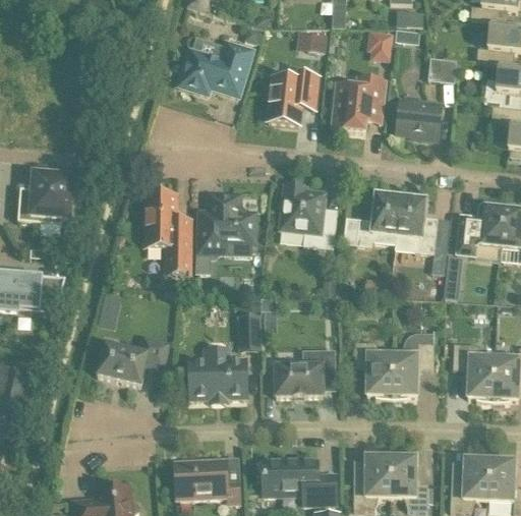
[(204,10),(207,0),(189,0),(188,5),(204,10)]
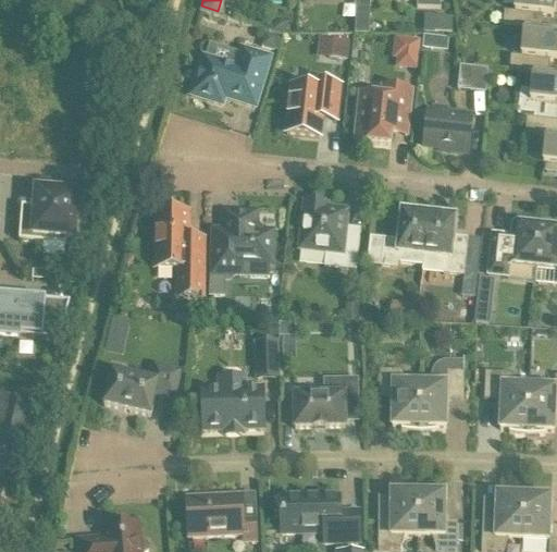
[(515,0),(515,9),(504,8),(502,24),(524,26),(524,25),(541,27),(543,12),(553,13),(553,8),(556,7),(556,0),(515,0)]
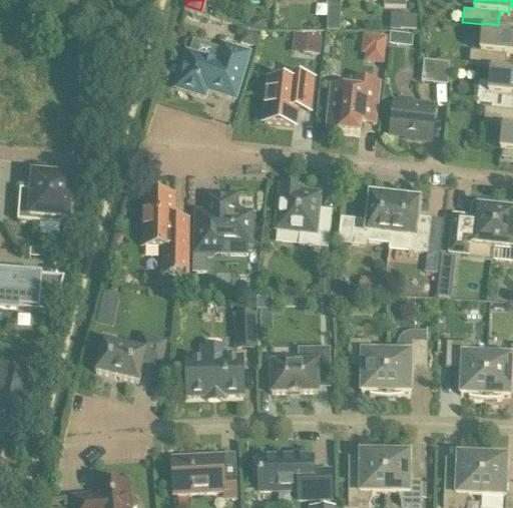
[(417,13),(401,13),(401,26),(417,27),(417,13)]
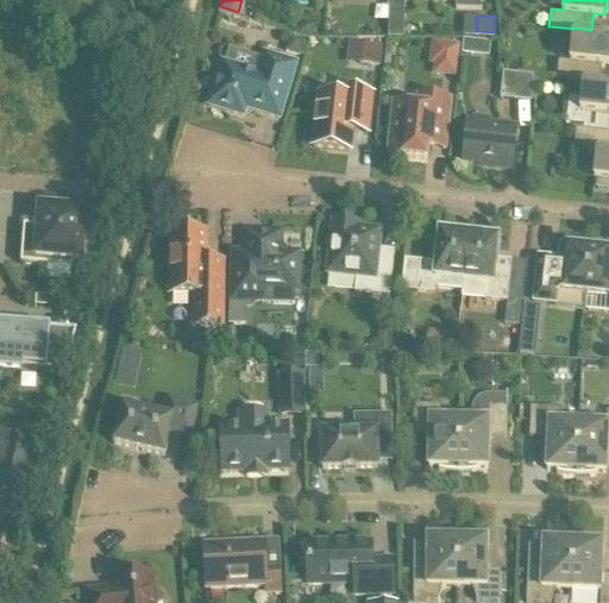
[(299,22),(296,30),(312,35),(315,19),(307,17),(299,22)]
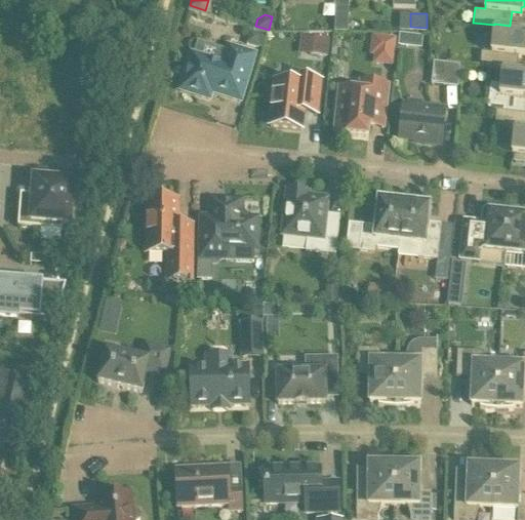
[(524,27),(510,26),(494,24),(494,25),(491,50),(481,48),(479,65),(502,67),(516,68),(518,53),(524,53),(524,27)]
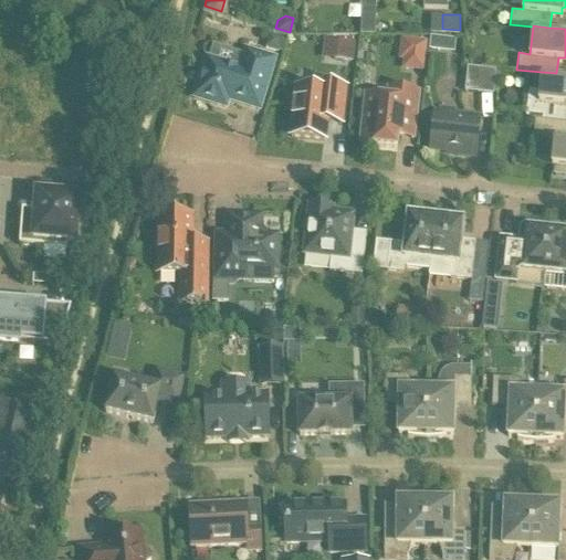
[(283,48),(286,35),(282,34),(283,33),(269,30),(265,44),(279,48),(279,46),(283,48)]
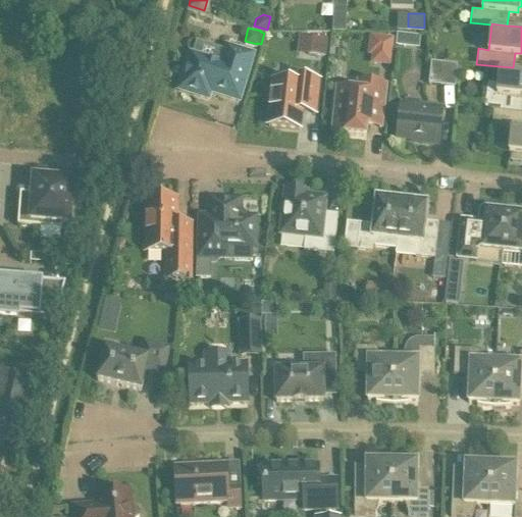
[(369,31),(367,50),(372,50),(371,59),(389,61),(394,34),(369,31)]
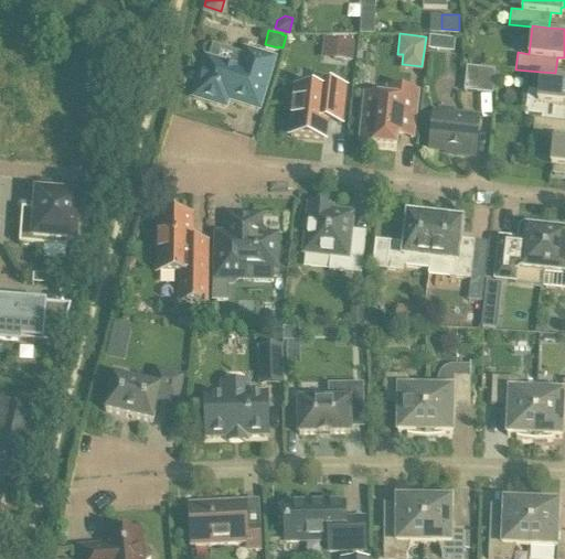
[(339,38),(337,55),(352,56),(353,39),(339,38)]
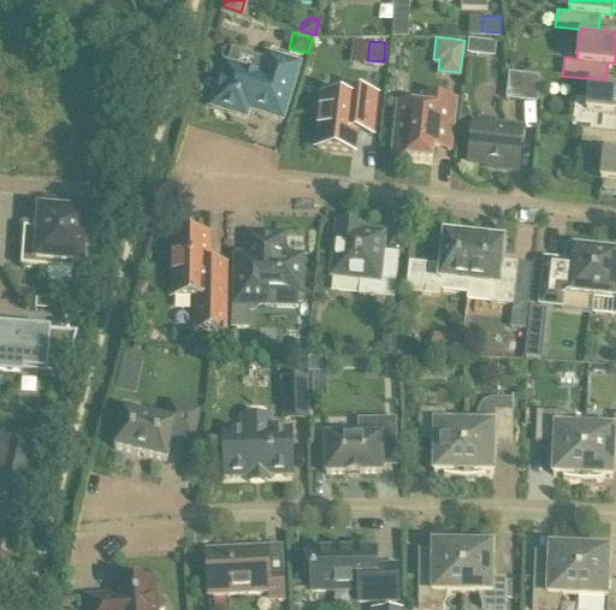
[(288,95),(298,60),(267,51),(261,70),(224,59),(211,101),(246,112),(248,104),(267,110),(272,92),(288,95)]
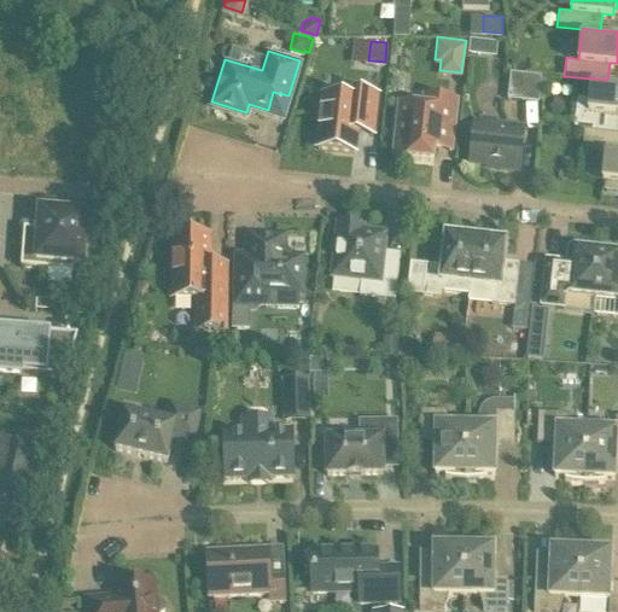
[(538,99),(541,73),(542,71),(511,69),(507,95),(538,99)]
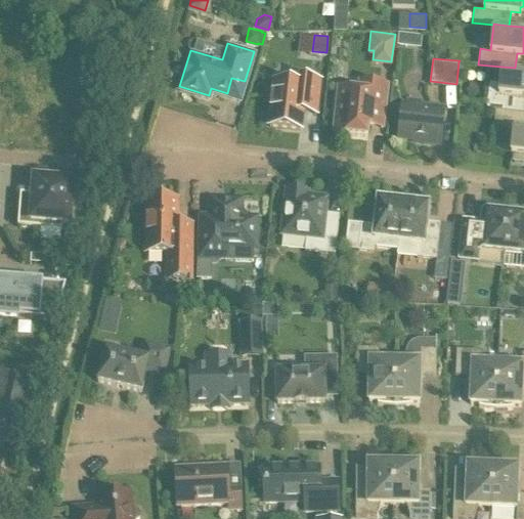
[(523,69),(515,68),(501,67),(499,82),(489,80),(486,106),(494,107),(523,111),(523,104),(523,69)]
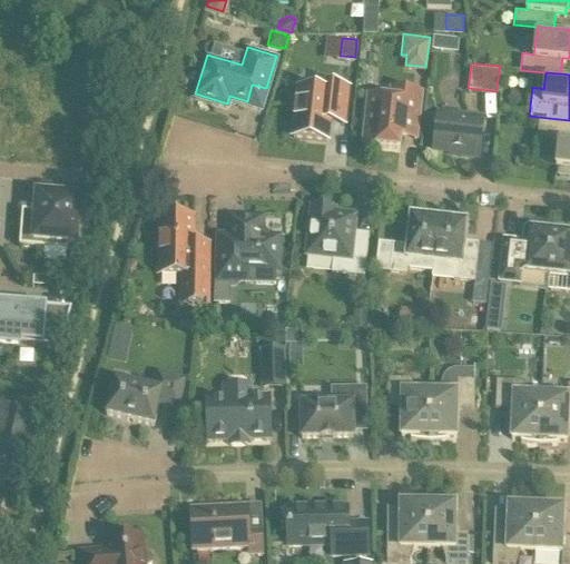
[(345,106),(347,83),(316,80),(316,87),(298,85),(293,134),(326,137),(330,105),(345,106)]
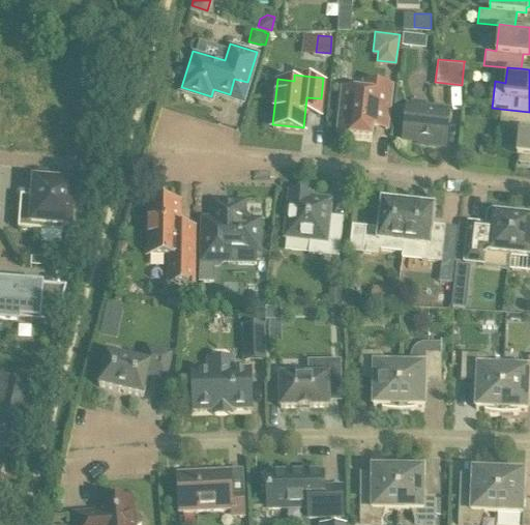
[(387,125),(391,82),(364,79),(363,88),(344,86),(340,132),(372,135),(373,124),(387,125)]
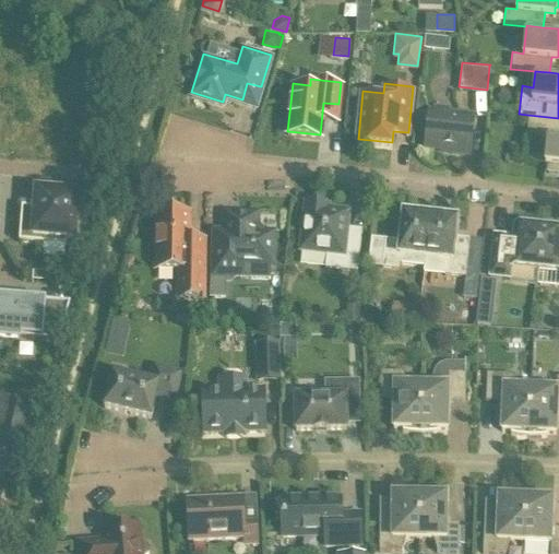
[(451,146),(450,149),(470,151),(474,113),(449,110),(449,104),(432,103),(432,108),(428,108),(425,143),(451,146)]
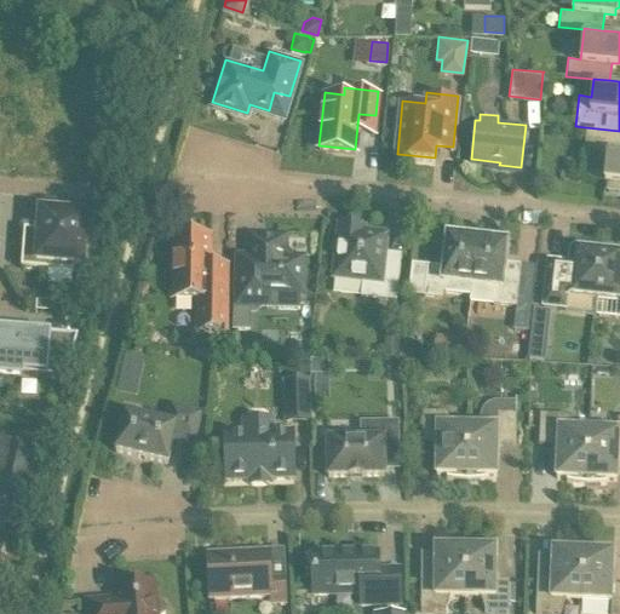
[(619,130),(619,131),(585,127),(584,145),(608,148),(604,178),(608,179),(607,187),(619,187),(619,130)]
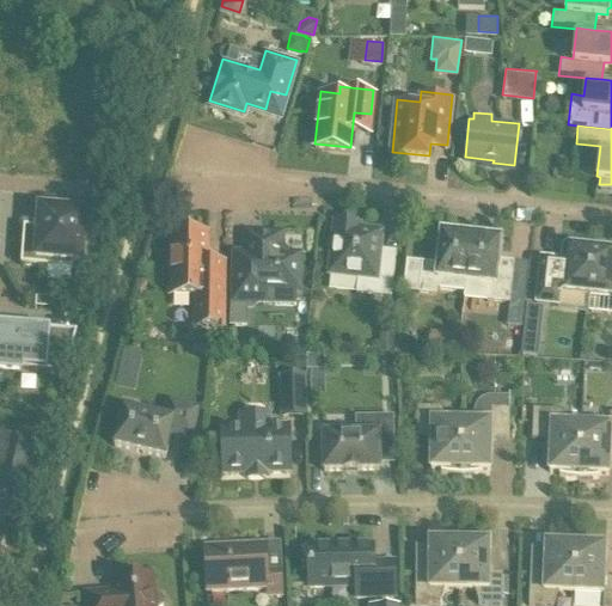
[(84,237),(86,208),(57,206),(57,210),(40,209),(38,224),(24,222),(20,261),(72,264),(72,257),(77,257),(79,237),(84,237)]
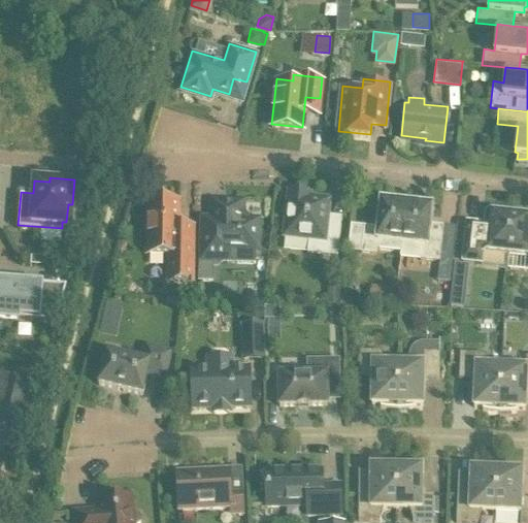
[(337,253),(340,223),(327,221),(330,196),(309,194),(310,190),(288,188),(283,233),(308,236),(306,249),(337,253)]
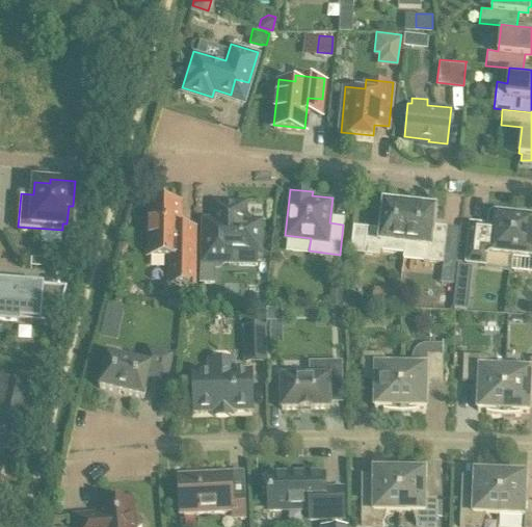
[(408,203),(403,249),(403,256),(443,260),(446,233),(431,232),(434,205),(431,205),(431,201),(411,199),(411,203),(408,203)]
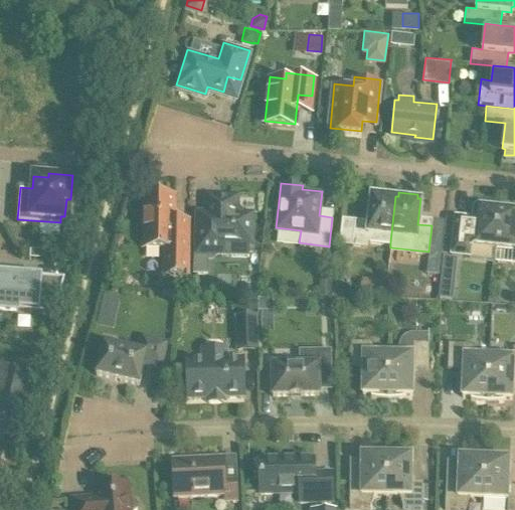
[(188,271),(189,217),(175,217),(175,193),(143,193),(143,244),(164,244),(164,271),(188,271)]
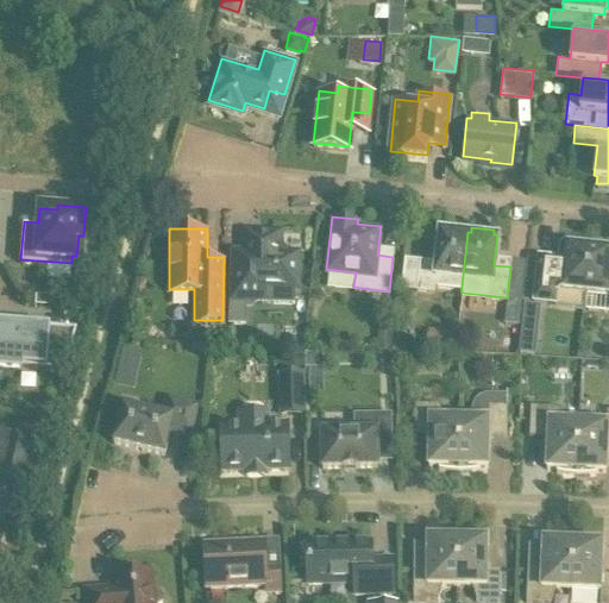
[(462,286),(468,232),(439,228),(435,258),(419,257),(416,287),(433,289),(434,283),(462,286)]
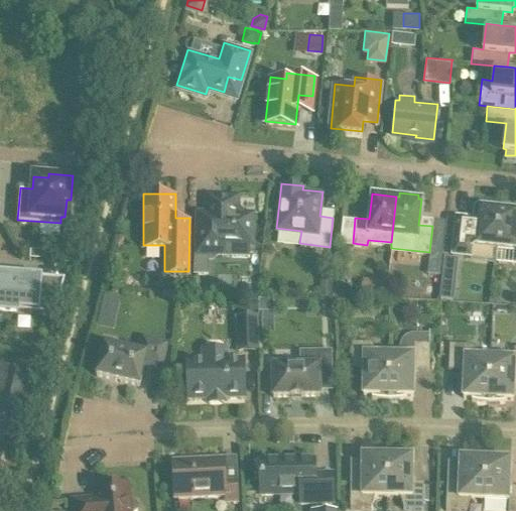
[(251,240),(252,213),(243,212),(235,205),(236,196),(208,195),(208,217),(201,216),(195,223),(192,271),(208,271),(209,258),(213,258),(218,253),(249,254),(249,240),(251,240)]
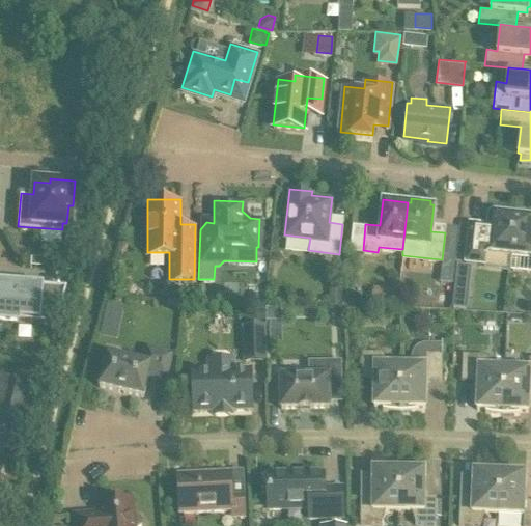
[(509,253),(514,210),(499,208),(499,212),(487,211),(486,222),(470,220),(465,258),(483,260),(484,250),(509,253)]
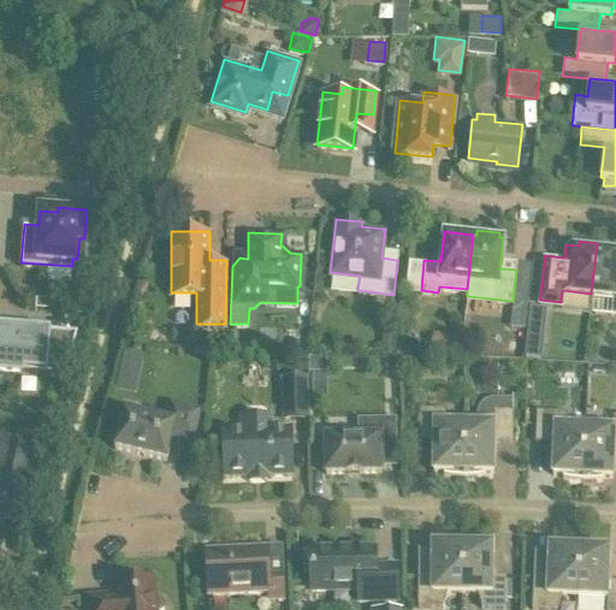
[(615,249),(614,250),(614,246),(597,243),(591,294),(615,295),(615,249)]
